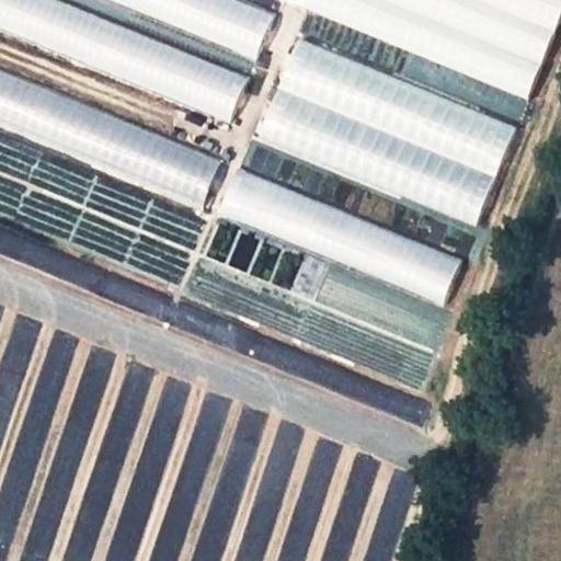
[(0,0),(0,36),(231,118),(249,70),(49,0),(0,0)]
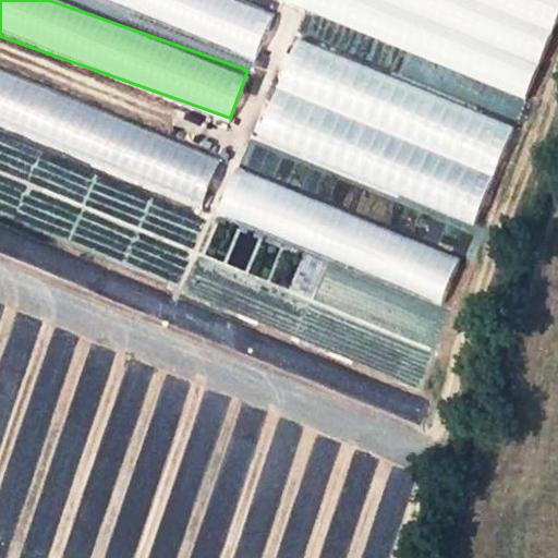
[(254,0),(102,0),(258,55),(275,8),(254,0)]
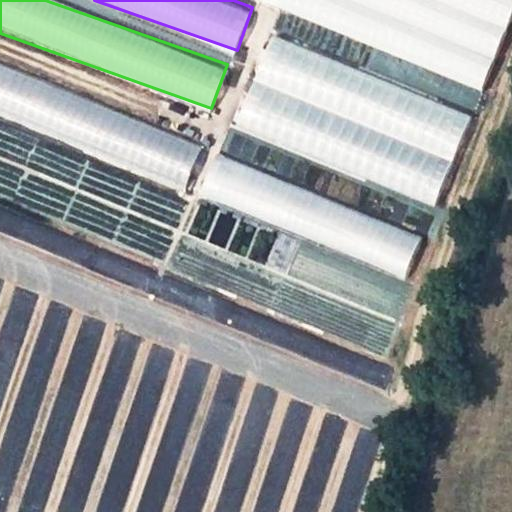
[(437,204),(471,109),(267,38),(233,133),(437,204)]
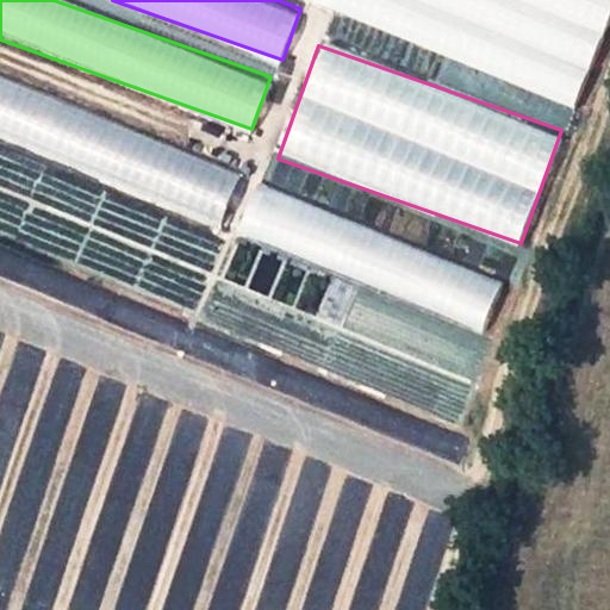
[(0,139),(219,225),(240,173),(0,79),(0,139)]
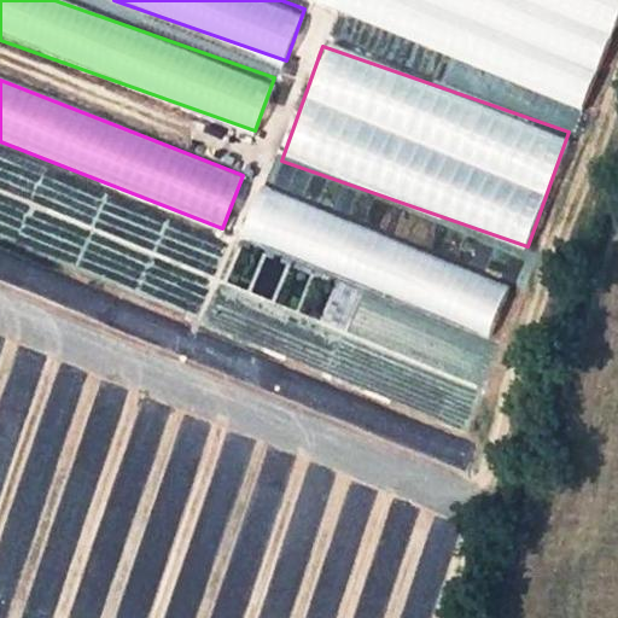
[(488,337),(508,285),(255,185),(234,237),(488,337)]
